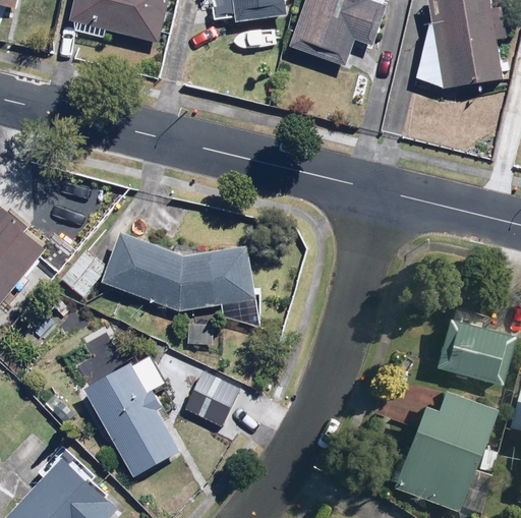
[(73,0),(69,21),(158,42),(166,0),(73,0)]
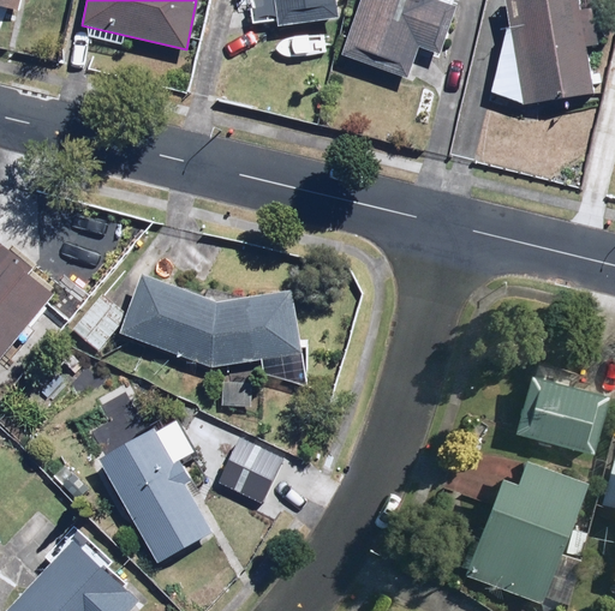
[(273,0),(278,28),(338,19),(334,0),(273,0)]
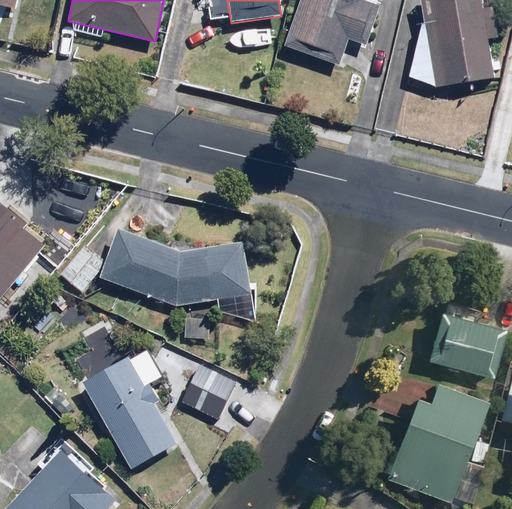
[(299,0),(284,46),(339,64),(347,37),(365,43),(378,0),(299,0)]
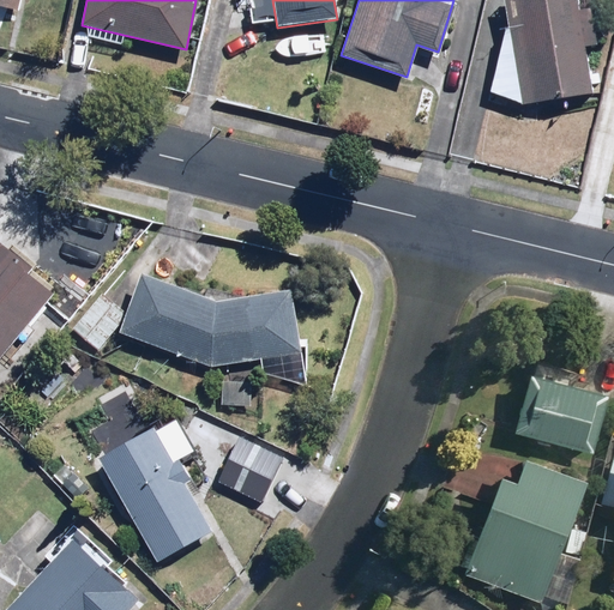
[(504,0),(518,104),(594,95),(588,46),(597,44),(593,7),(577,10),(576,0),(504,0)]
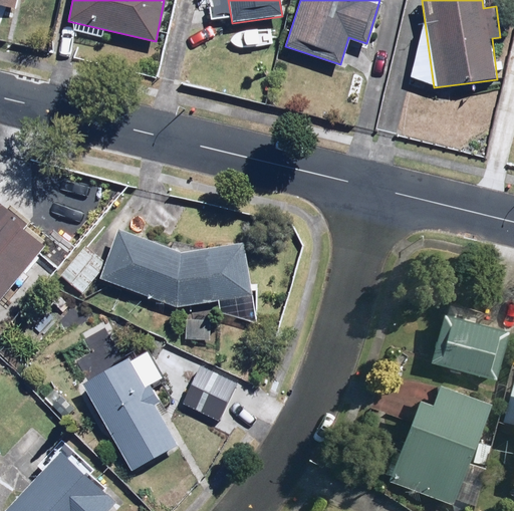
[(0,296),(42,246),(25,231),(31,224),(0,198),(0,296)]
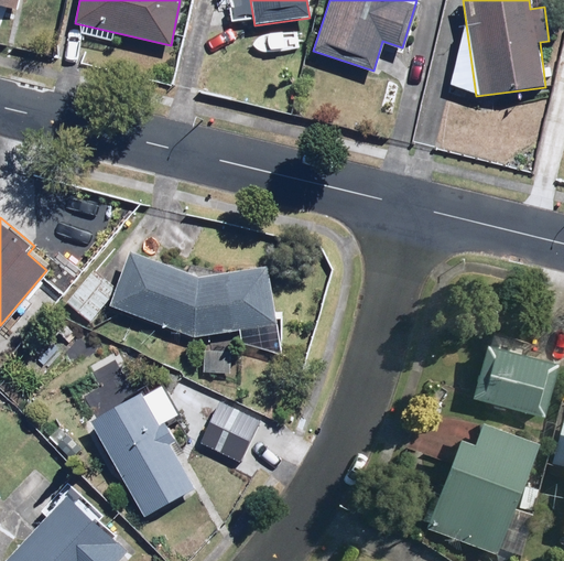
[(90,322),(108,302),(194,336),(240,330),(243,351),(280,344),(268,266),(193,278),(129,252),(115,286),(94,268),(66,301),(90,322)]
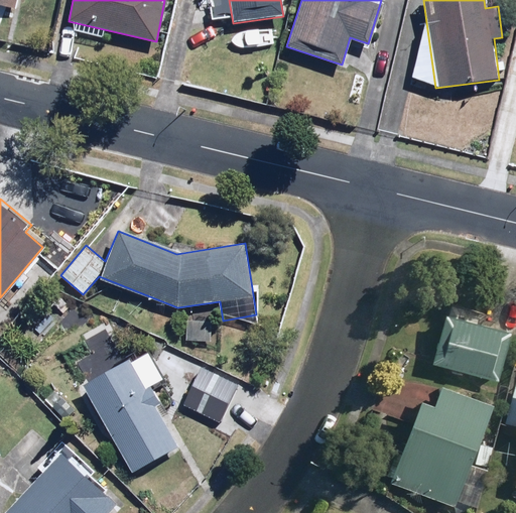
[(507,327),(442,308),(428,360),(494,378),(507,327)]
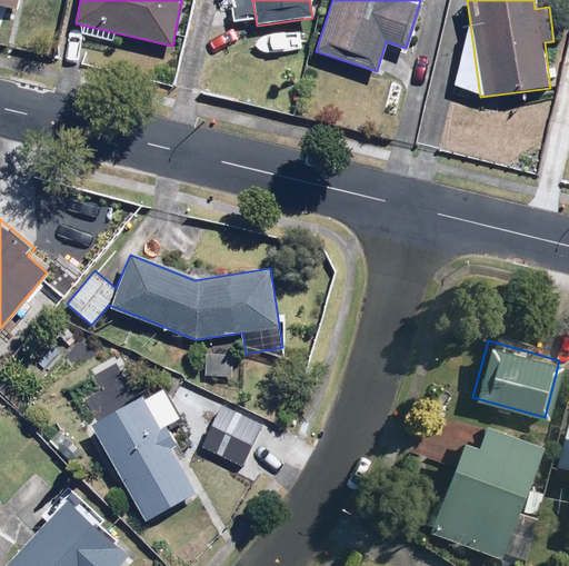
[(233,354),(203,351),(201,375),(232,377),(233,354)]
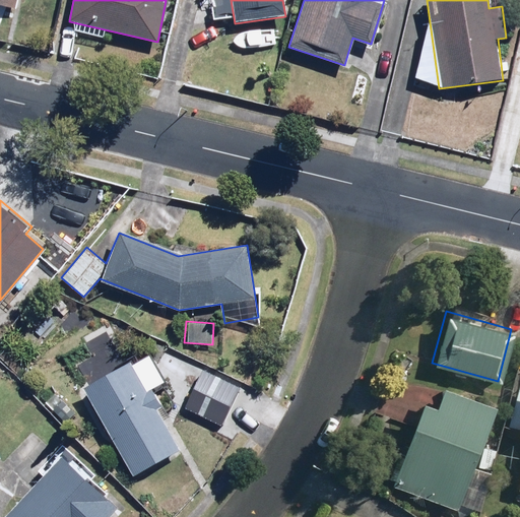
[(99,374),(76,386),(109,444),(112,443),(132,477),(179,451),(157,412),(163,409),(154,393),(168,385),(152,359),(134,369),(111,327),(81,343),(99,374)]
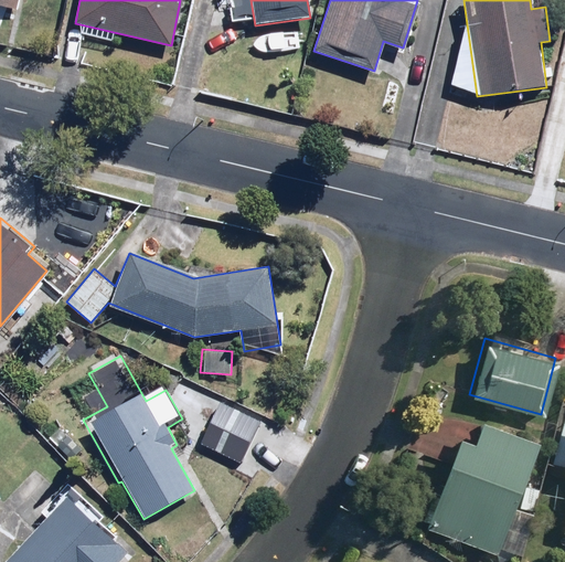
[(243,426),(200,407),(189,433),(232,452),(243,426)]
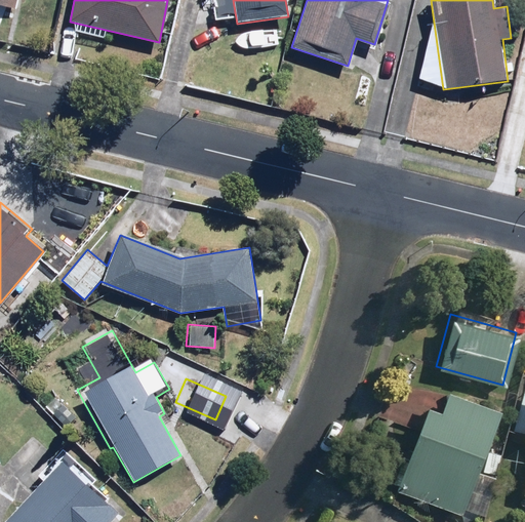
[(500,452),(482,447),(495,402),(443,387),(437,406),(420,401),(394,488),(481,515),(500,452)]
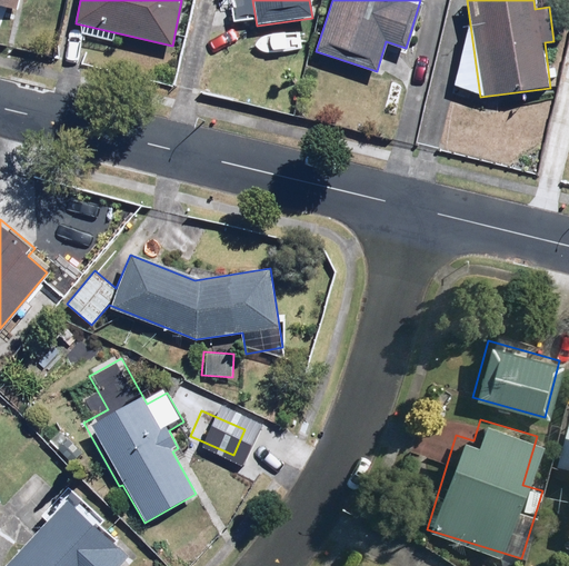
[(83,452),(59,427),(47,438),(70,464),(83,452)]
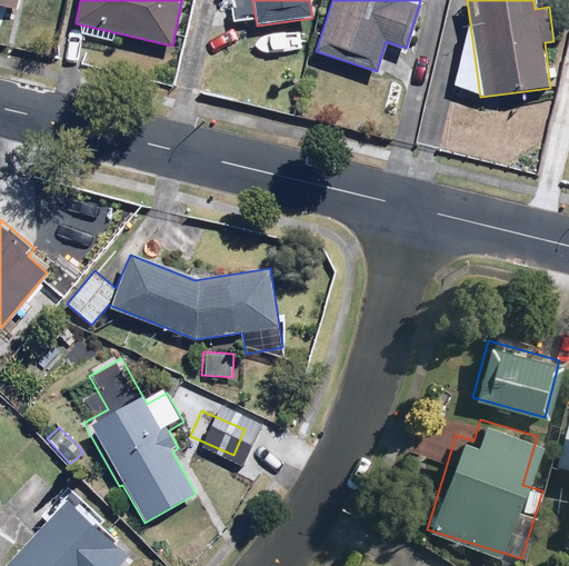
[(110,523),(73,489),(0,565),(121,565),(130,558),(102,532),(110,523)]
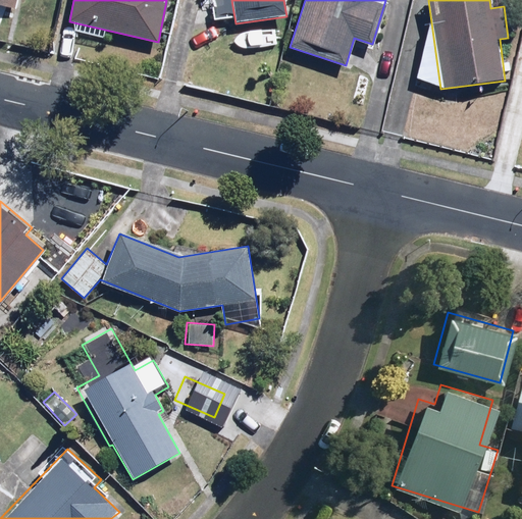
All buildings are outlined.
